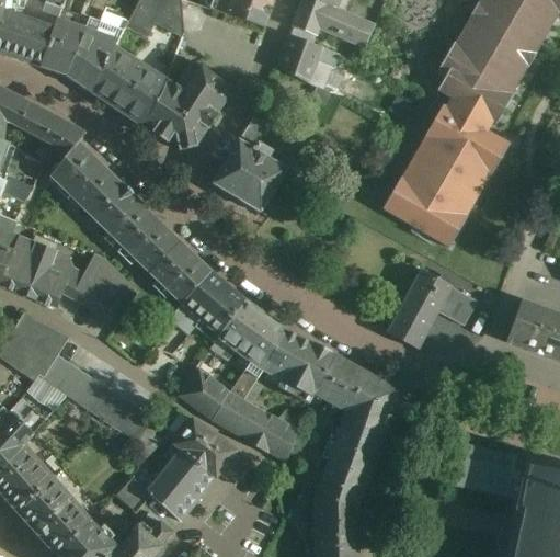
[(0,0),(0,50),(42,65),(56,25),(14,11),(15,4),(25,7),(25,0),(0,0)]
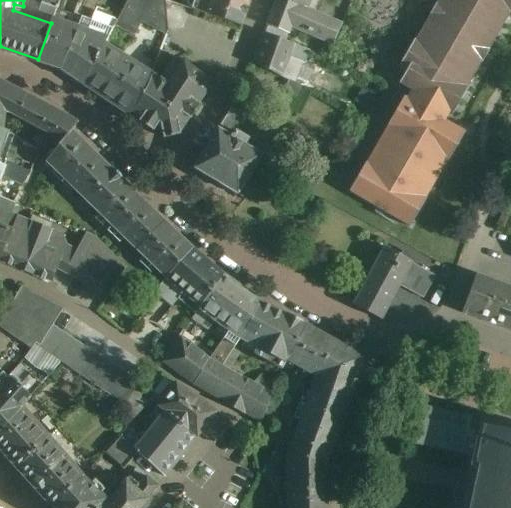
[(126,0),(117,17),(114,23),(134,33),(141,19),(166,31),(168,26),(166,0),(126,0)]
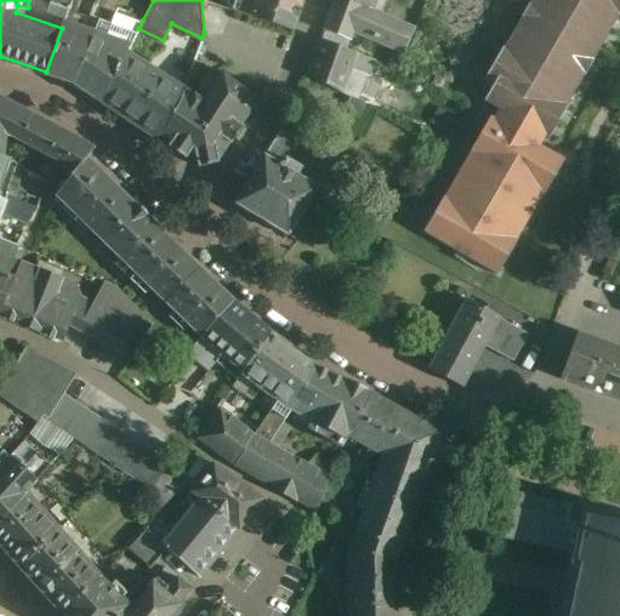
[(237,0),(234,6),(294,28),(303,0),(237,0)]
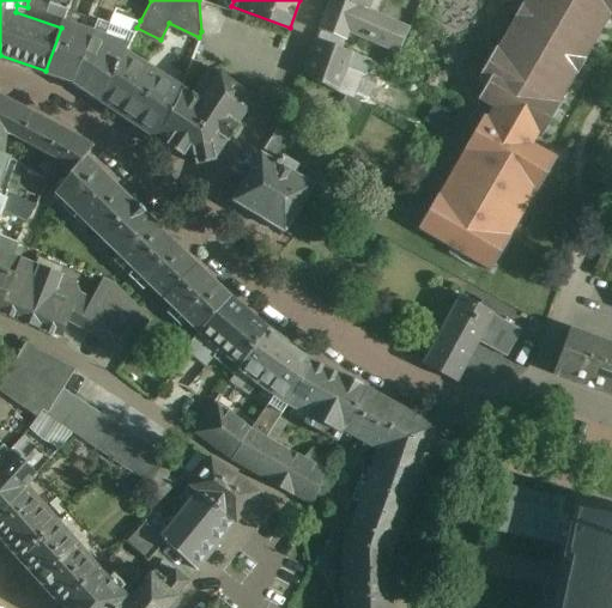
[(410,26),(353,0),(331,0),(321,26),(346,36),(350,26),(399,48),(410,26)]
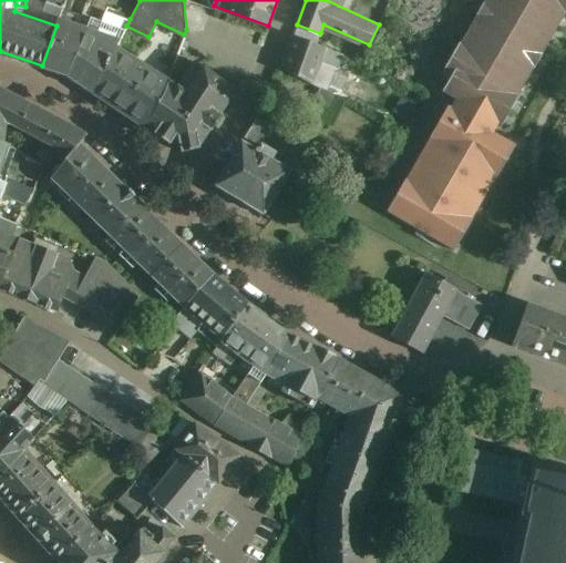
[(484,0),(461,41),(460,41),(442,71),(451,75),(442,90),(456,98),(498,122),(502,124),(520,94),(518,93),(565,14),(565,0),(484,0)]
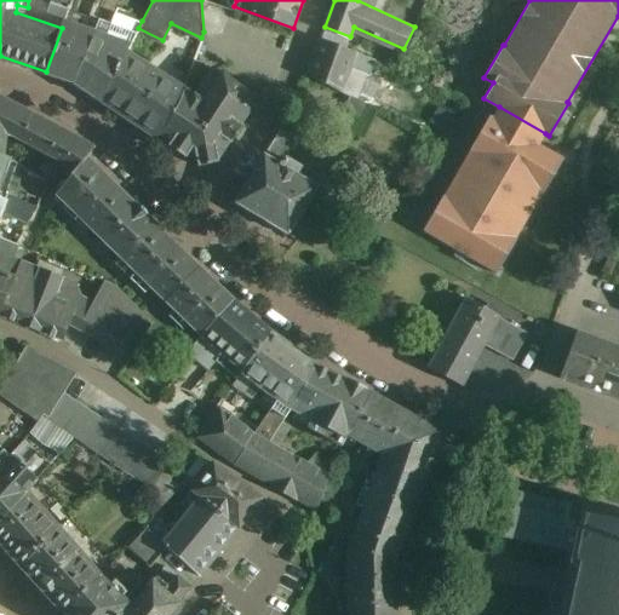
[(112,22),(101,17),(95,30),(74,80),(102,98),(127,50),(138,28),(142,21),(116,11),(112,22)]
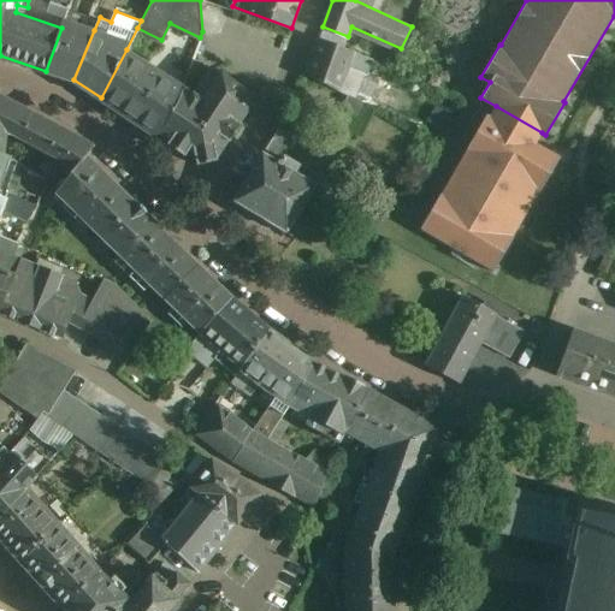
[(94,30),(64,21),(61,28),(46,71),(74,79),(94,30)]
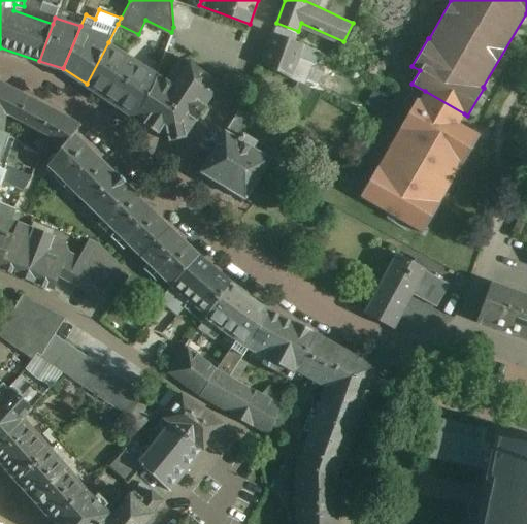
[(306,43),(273,30),(262,61),(291,75),(299,55),(326,66),(331,55),(306,43)]
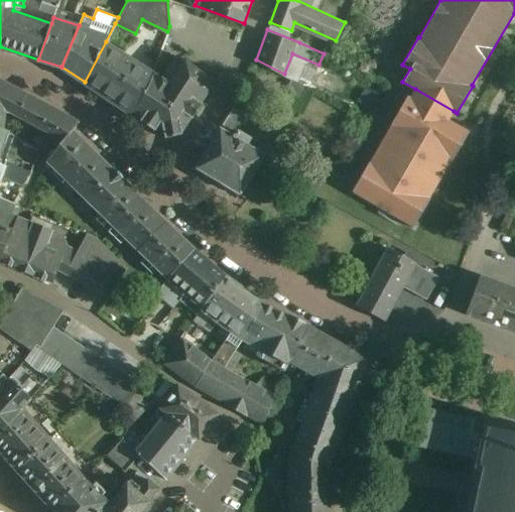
[(153,72),(106,41),(85,82),(132,114),(148,84),(153,72)]
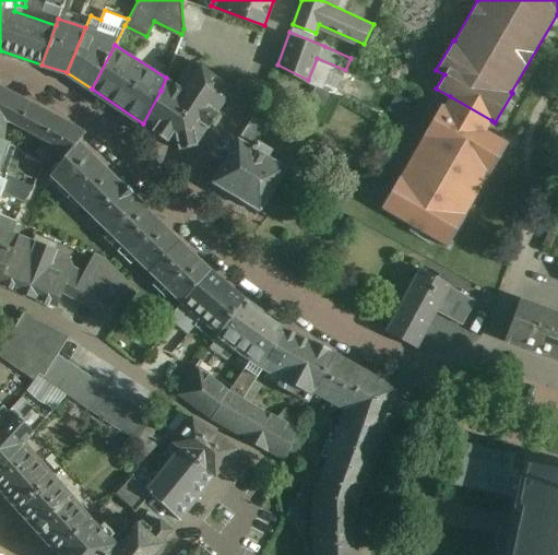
[(230,85),(194,61),(178,84),(166,77),(166,78),(161,91),(143,124),(144,125),(147,121),(155,126),(152,130),(168,140),(170,137),(178,141),(196,138),(204,125),(209,127),(218,111),(215,109),(230,85)]
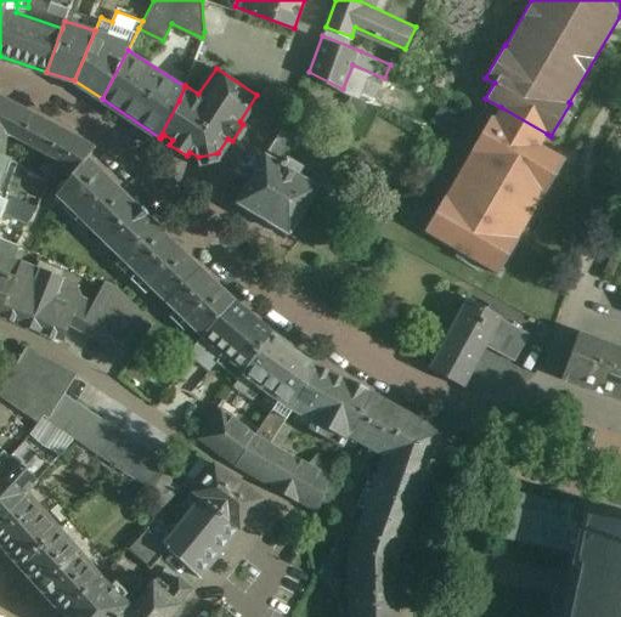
[(379,106),(351,92),(338,122),(366,135),(379,106)]
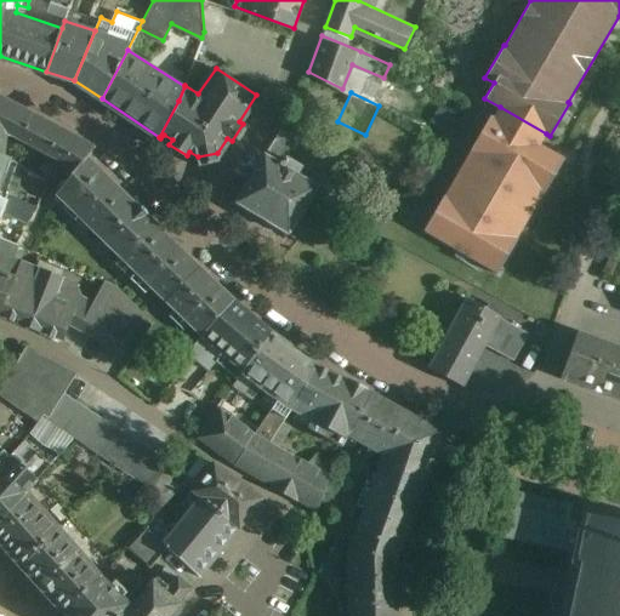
[(0,93),(0,152),(4,154),(6,132),(13,133),(77,167),(86,154),(94,144),(77,135),(0,93)]
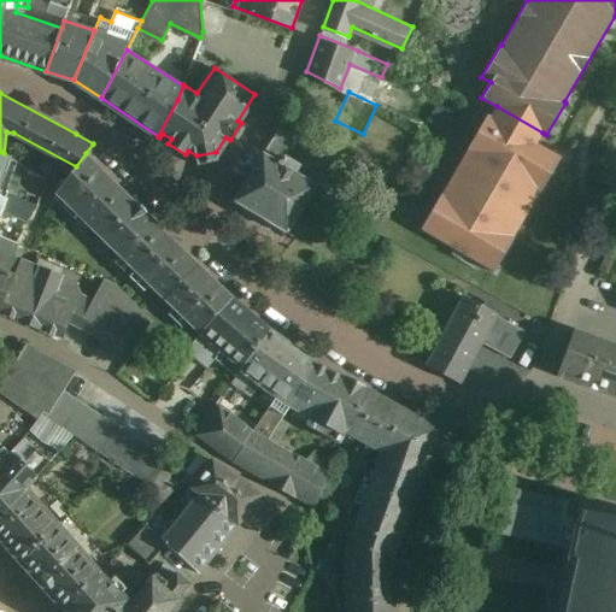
[(543,133),(497,106),(492,116),(488,113),(468,147),(469,148),(443,193),(441,193),(422,227),(494,270),(515,235),(514,234),(540,189),(541,190),(561,156),(537,141),(543,133)]
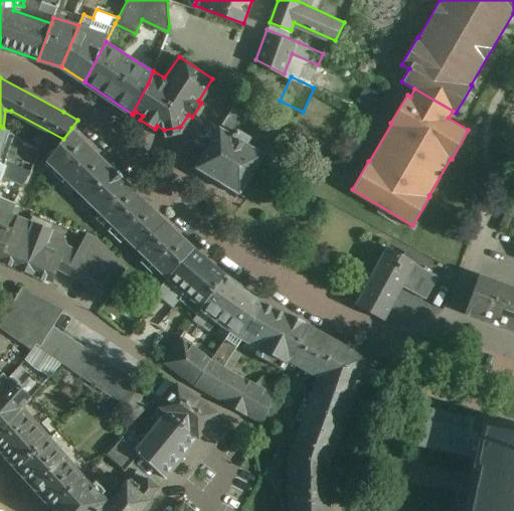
[(282,140),(230,109),(196,166),(239,193),(262,155),(270,160),(282,140)]
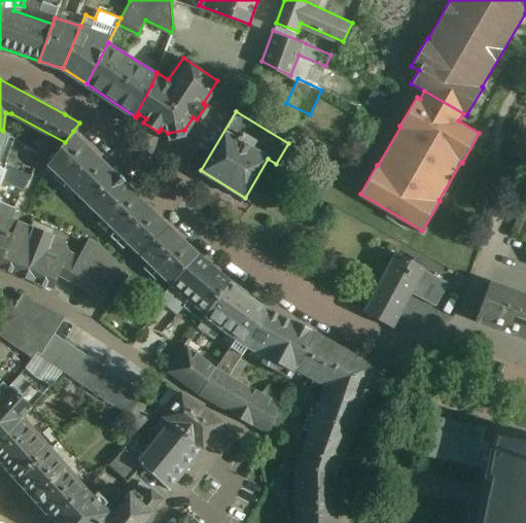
[(3,131),(0,129),(0,167),(5,169),(7,164),(0,160),(0,157),(9,133),(3,131)]
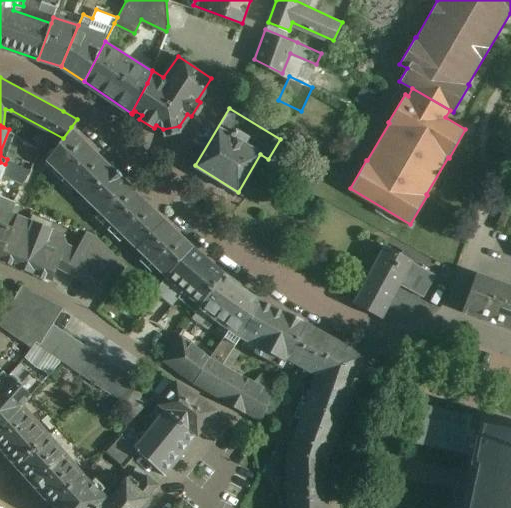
[(113,167),(71,127),(63,138),(46,158),(137,247),(164,218),(123,177),(124,176),(114,166),(113,167)]
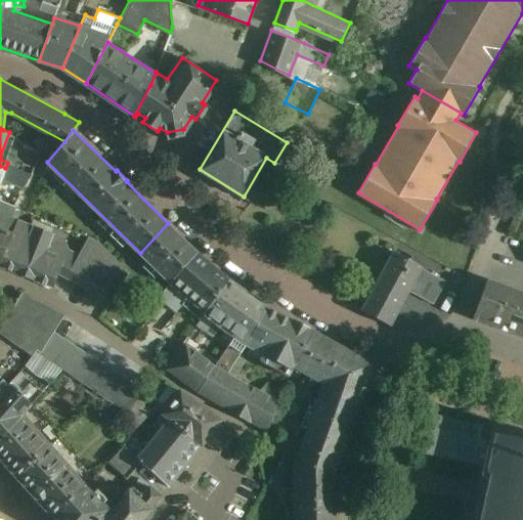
[(32,173),(7,163),(5,168),(1,177),(2,177),(24,186),(32,173)]
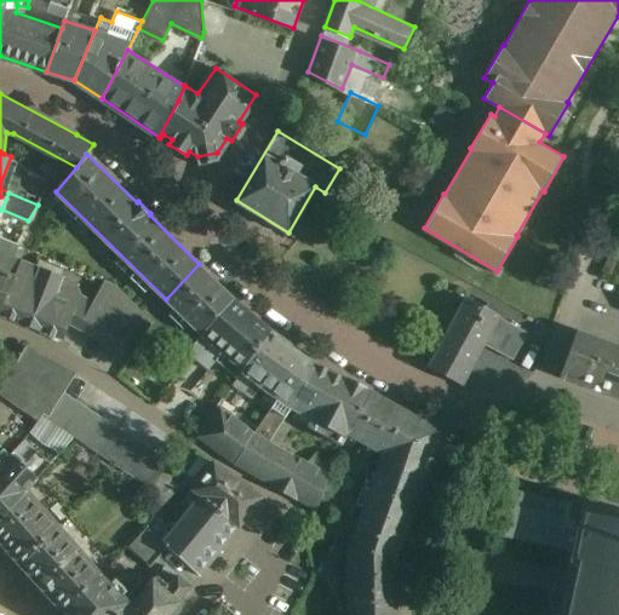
[(0,234),(0,311),(62,337),(79,294),(74,281),(11,257),(16,241),(0,234)]
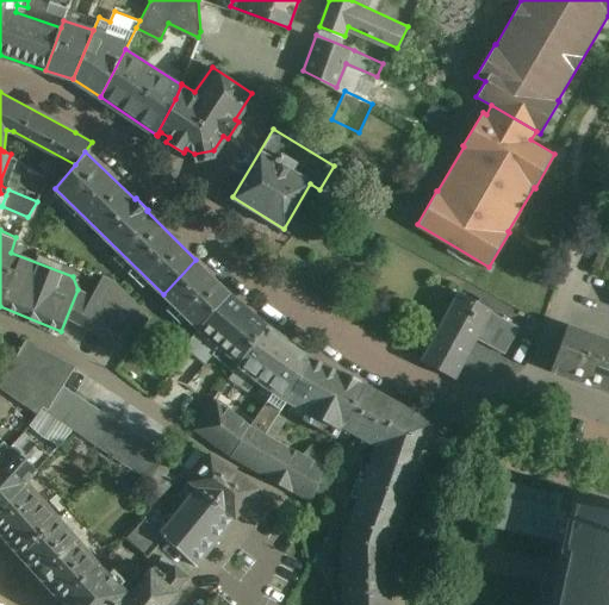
[(196,260),(163,294),(198,328),(230,293),(196,260)]
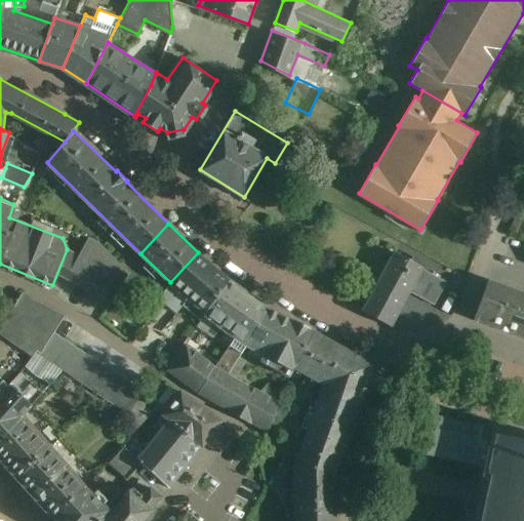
[(98,239),(89,236),(78,256),(123,280),(129,271),(98,239)]
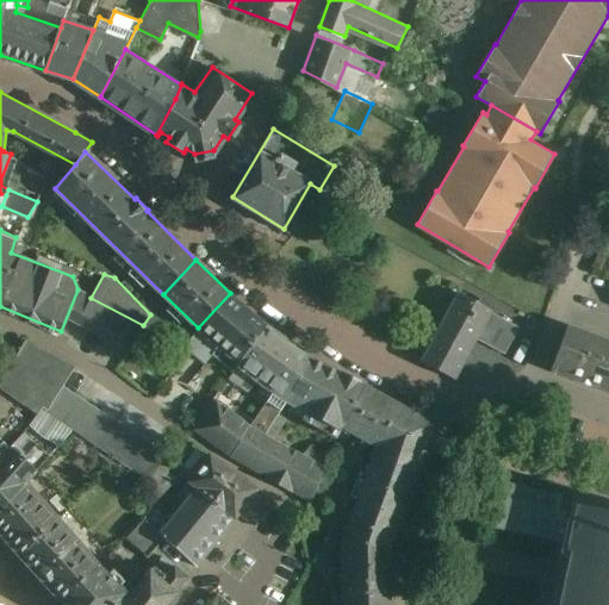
[(459,291),(421,359),(455,378),(477,337),(491,310),(492,310),(492,309),(459,291)]
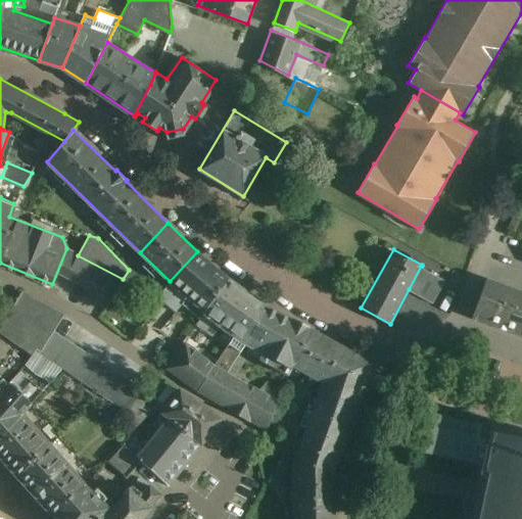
[(197,251),(170,281),(159,296),(176,310),(183,302),(200,317),(203,314),(229,278),(197,251)]
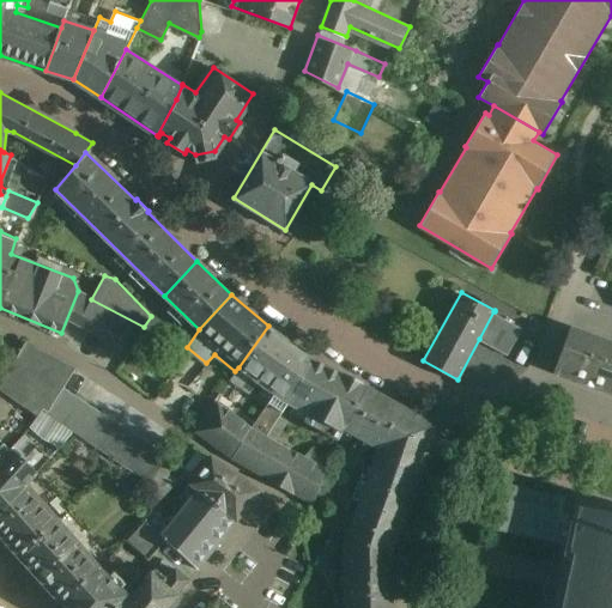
[(144,327),(91,299),(78,322),(129,350),(144,327)]
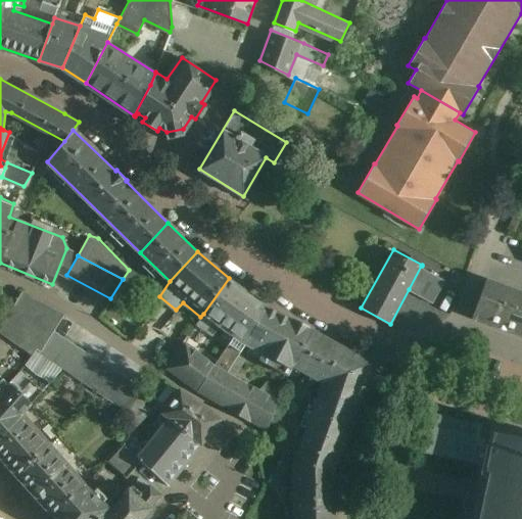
[(422,266),(421,266),(409,289),(433,301),(444,279),(422,266)]
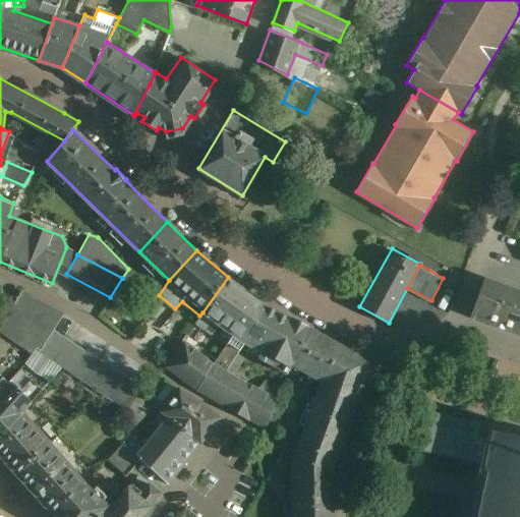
[(519,289),(484,276),(470,314),(519,332),(519,289)]
